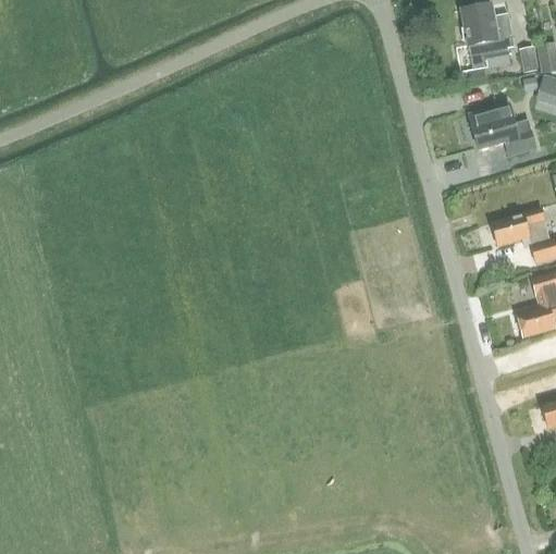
[(490,5),(461,10),(465,29),(461,29),(464,41),(467,41),(472,71),(509,64),(506,49),(506,48),(505,39),(509,39),(509,40),(511,40),(507,15),(492,19),(490,5)]
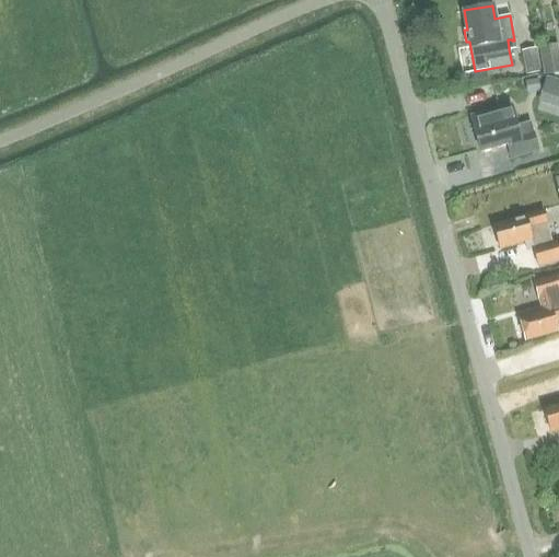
[(558,69),(558,60),(555,42),(537,46),(543,73),(558,69)]
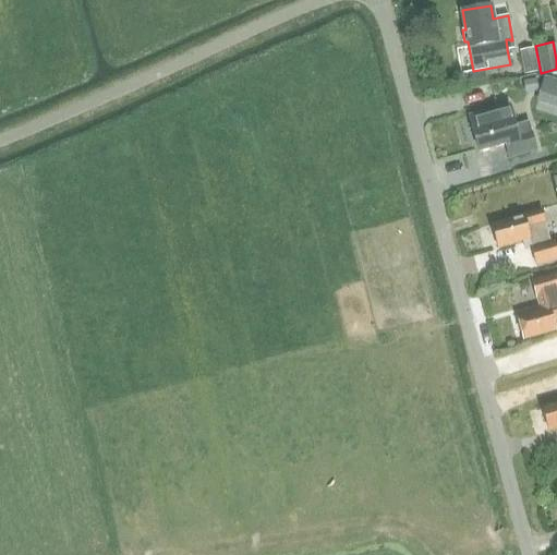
[(519,49),(523,71),(535,68),(531,47),(519,49)]
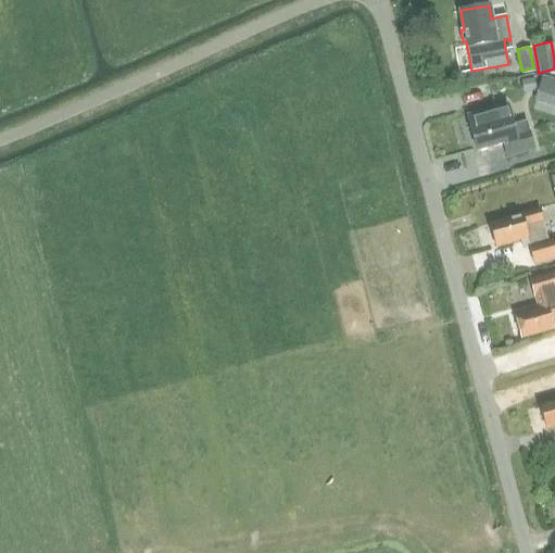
[(482,70),(464,73),(466,85),(484,82),(482,70)]
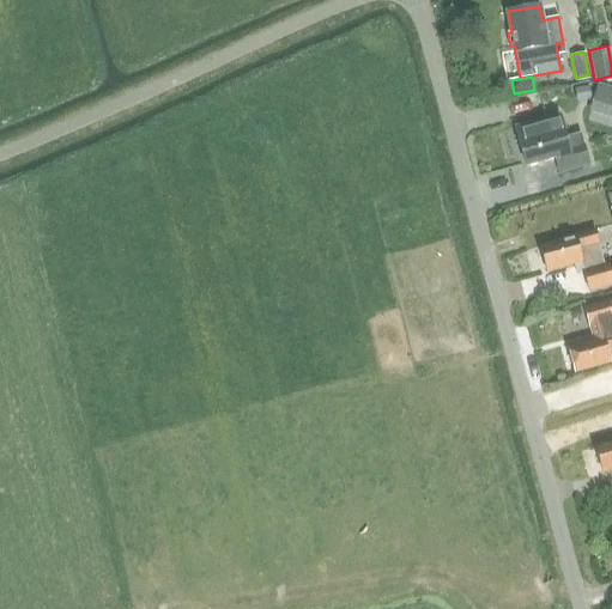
[(611,86),(595,81),(592,97),(611,102),(611,86)]
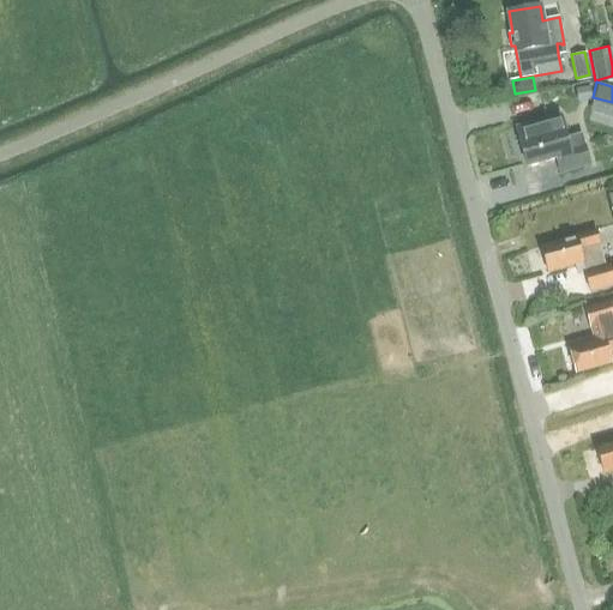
[(590,84),(576,86),(578,97),(593,95),(590,84)]
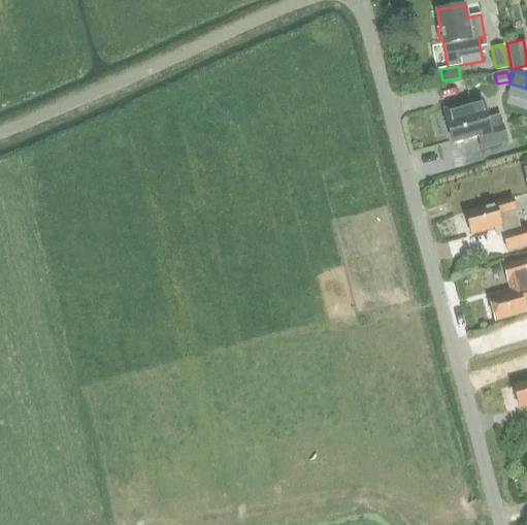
[(483,100),(443,111),(452,141),(475,135),(480,148),(506,139),(501,121),(499,111),(487,116),(483,100)]
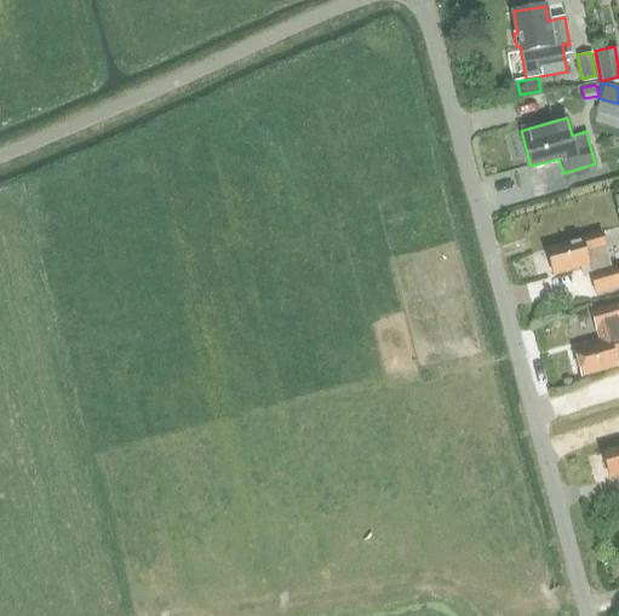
[(552,274),(585,264),(594,291),(618,283),(618,263),(609,266),(605,246),(600,231),(580,236),(580,239),(546,248),(552,274)]
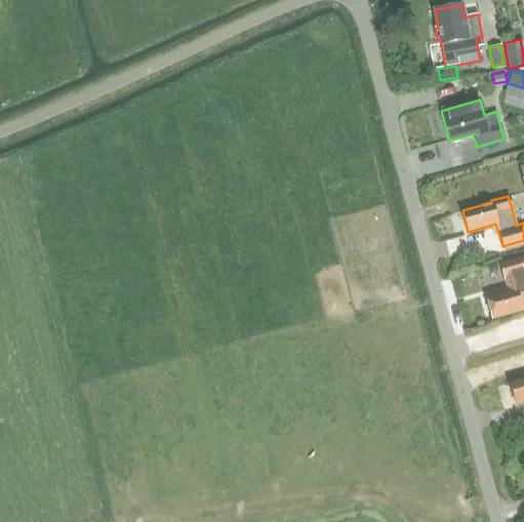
[(486,296),(491,318),(522,310),(521,306),(523,304),(523,256),(500,264),(505,279),(509,282),(511,289),(486,296)]
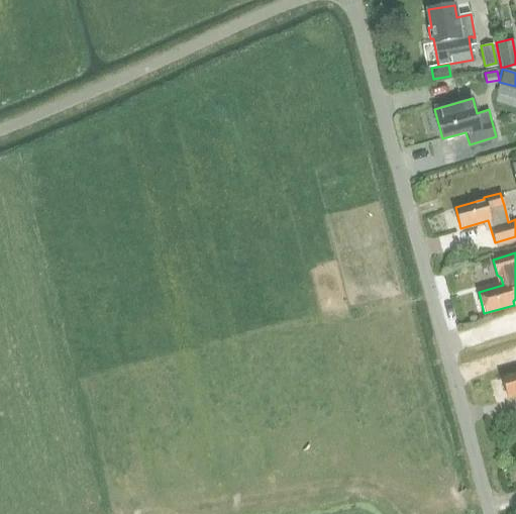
[(515,372),(501,376),(507,398),(515,395),(515,372)]
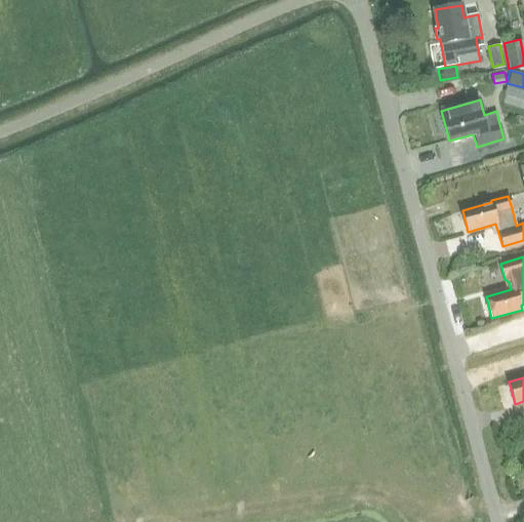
All buildings are outlined.
